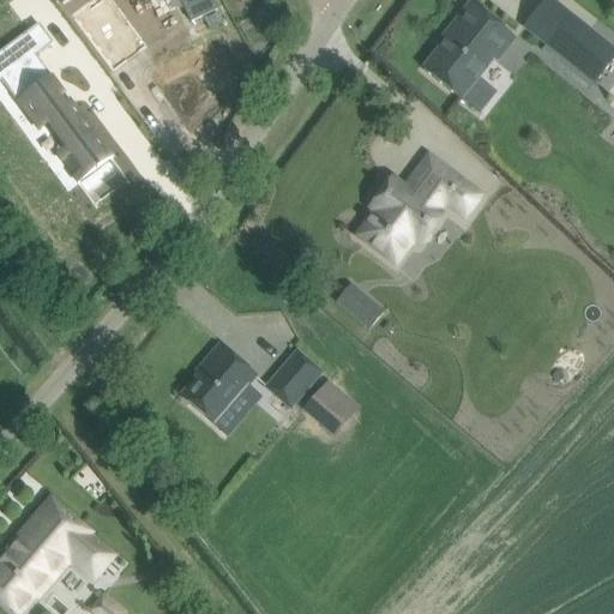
[(113,0),(91,0),(71,16),(114,72),(148,47),(113,0)]
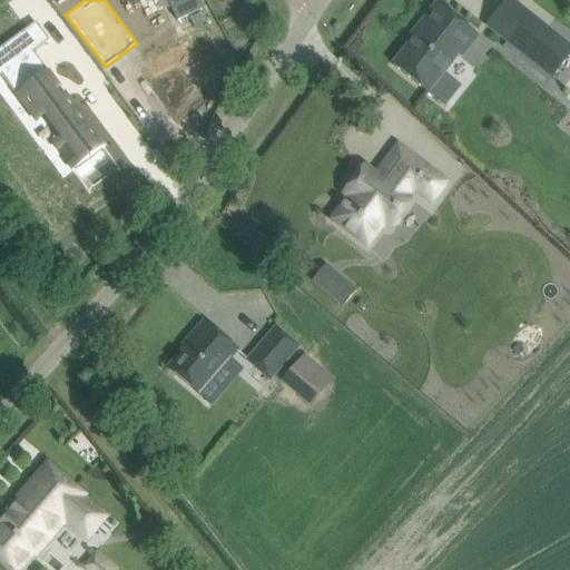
[(198,0),(168,0),(178,20),(203,8),(198,0)]
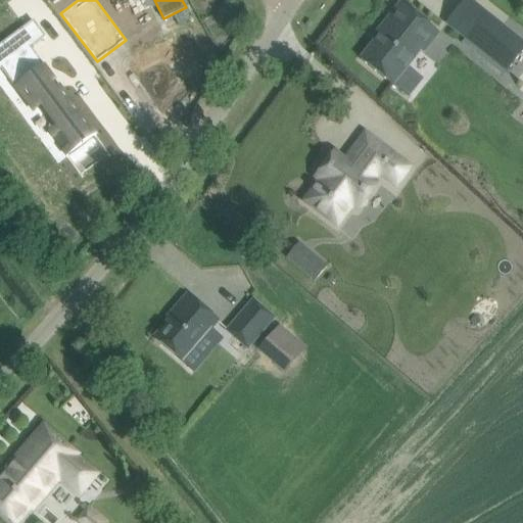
[(400,3),(376,34),(380,37),(361,59),(393,85),(421,50),(424,52),(439,34),(400,3)]
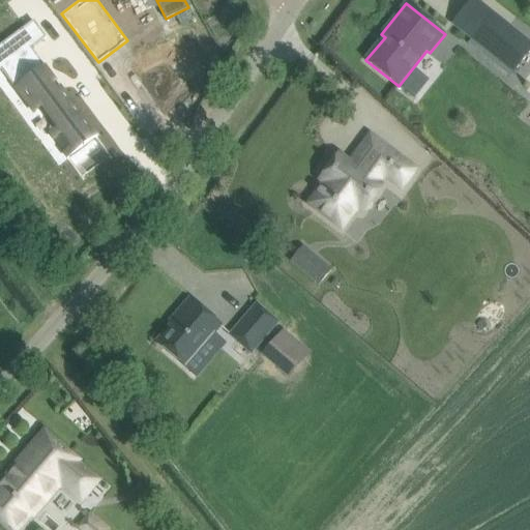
[(529,43),(493,15),(472,39),(514,72),(529,53),(529,43)]
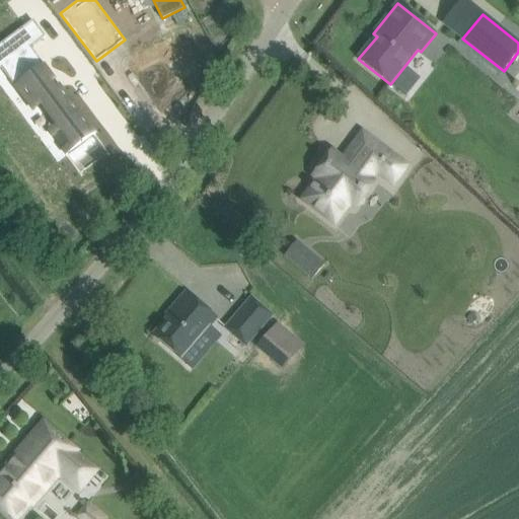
[(33,21),(0,46),(0,69),(2,68),(16,87),(15,87),(33,113),(49,133),(67,157),(95,135),(45,66),(28,78),(14,59),(44,36),(45,39),(46,38),(33,21)]
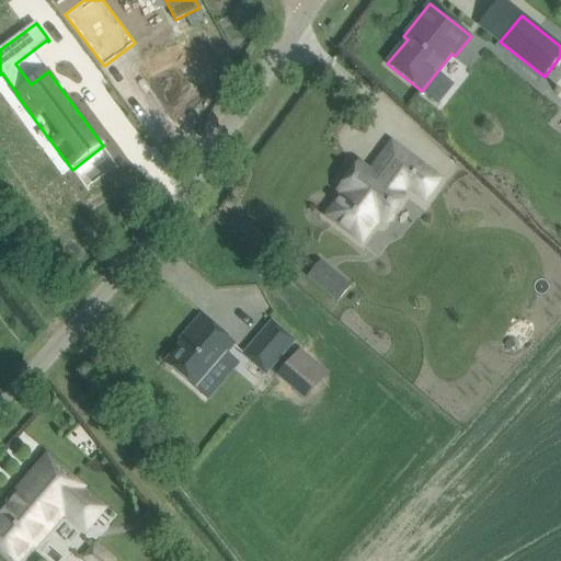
[(201,33),(139,79),(165,114),(227,68),(217,55),(214,57),(208,49),(212,47),(201,33)]
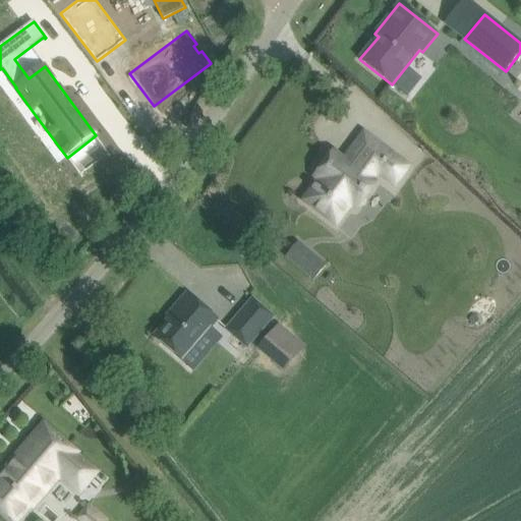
[(321,180),(305,201),(335,223),(350,203),(357,208),(374,184),(370,181),(377,171),(394,184),(407,167),(390,154),(364,135),(351,153),(353,154),(346,163),(333,153),(315,177),(321,180)]
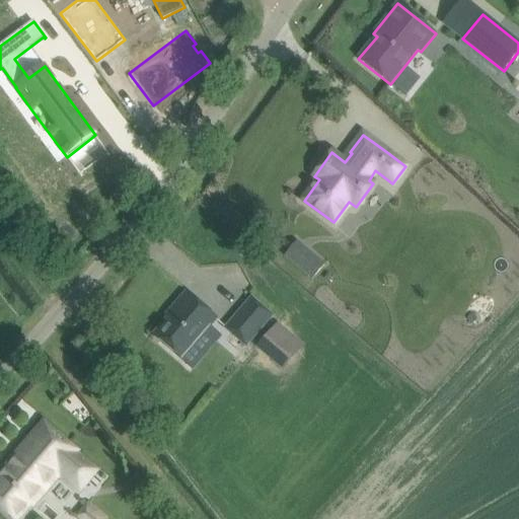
[(50,189),(33,203),(64,240),(81,227),(72,216),(77,212),(85,205),(70,186),(62,193),(71,205),(66,209),(50,189)]
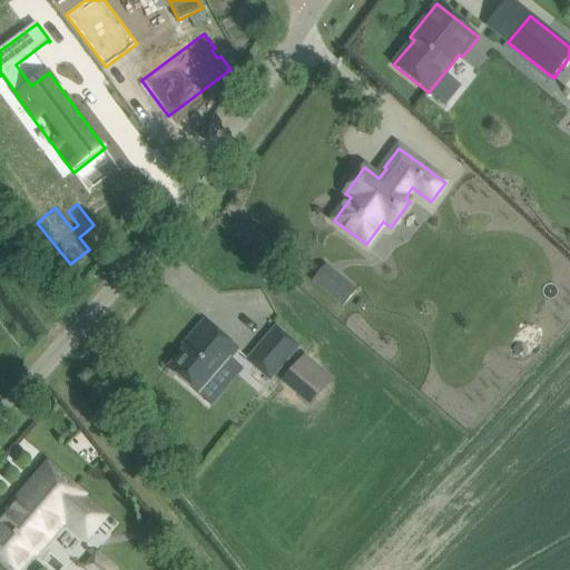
[(528,316),(519,325),(530,335),(539,326),(528,316)]
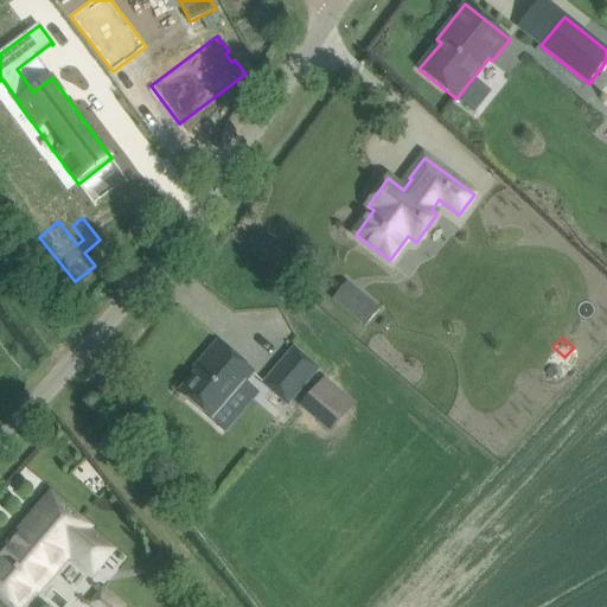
[(180,394),(199,409),(211,420),(253,372),(218,344),(202,363),(204,365),(180,394)]
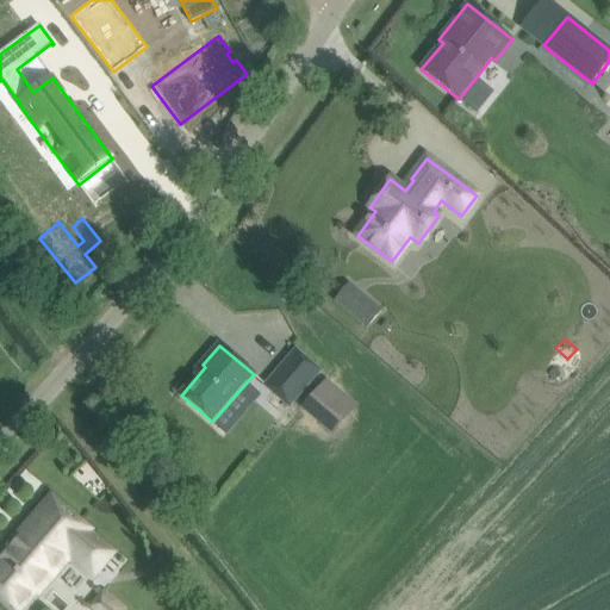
[(266,386),(290,406),(321,371),(297,350),(266,386)]
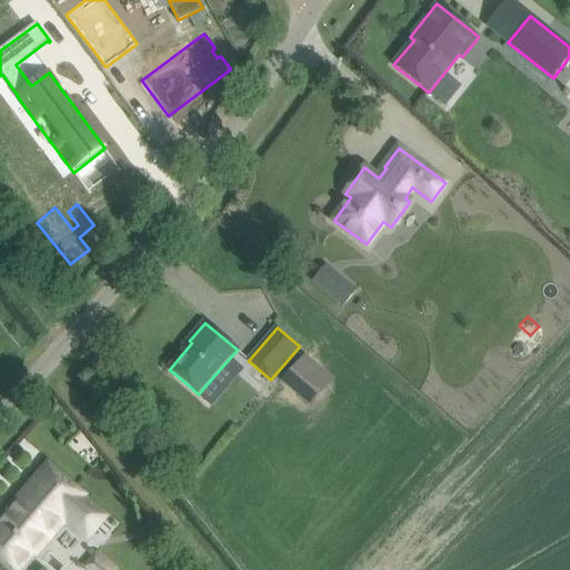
[(304,355),(281,382),(306,404),(330,376),(304,355)]
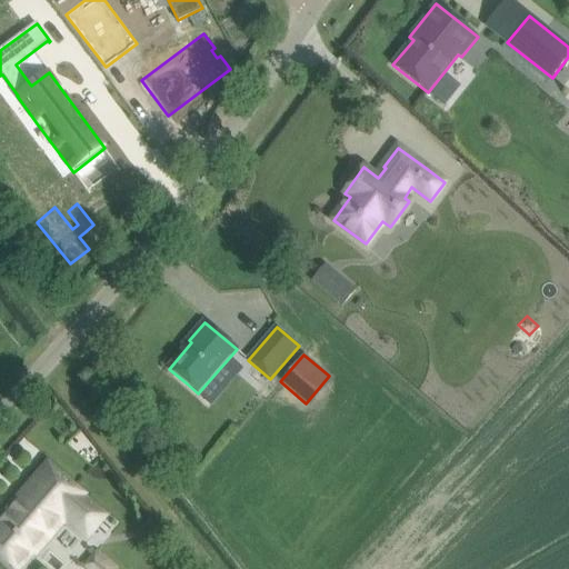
[(18,568),(33,552),(36,555),(52,568),(62,568),(67,565),(45,545),(66,520),(86,538),(105,517),(82,497),(85,496),(48,463),(22,492),(23,493),(0,520),(0,557),(13,568),(18,568)]
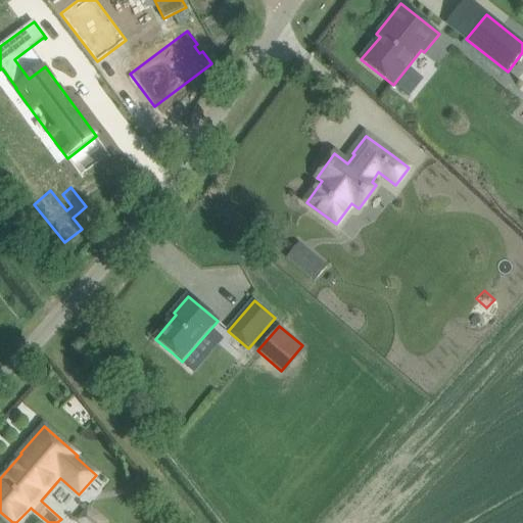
[(147,491),(144,487),(139,486),(135,490),(134,494),(137,500),(142,501),(146,497),(147,491)]
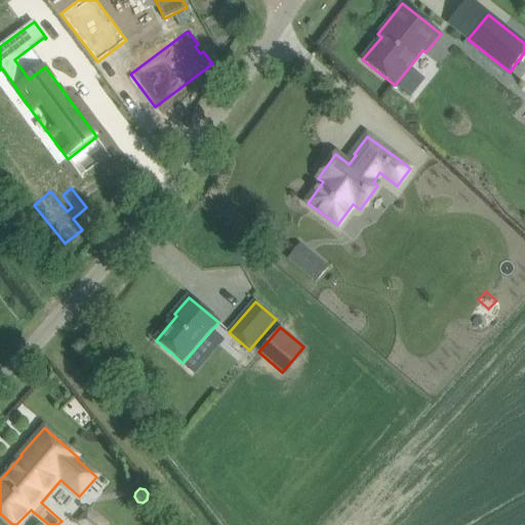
[(89,507),(77,522),(80,524),(95,524),(103,517),(89,507)]
